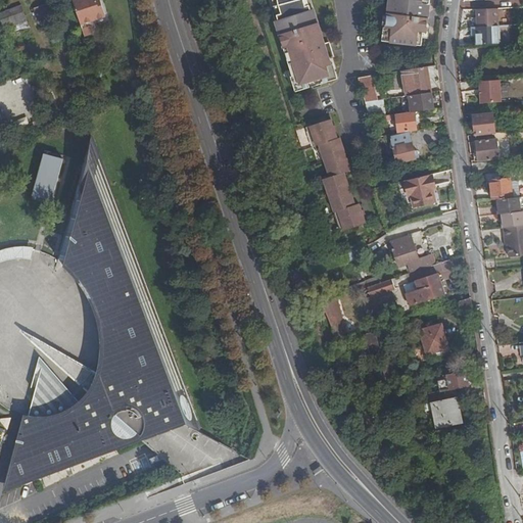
[(73,0),(81,25),(107,16),(101,0),(73,0)]
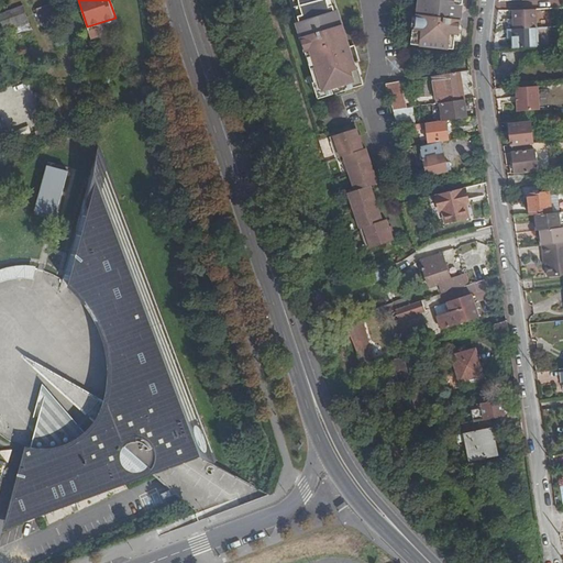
[(294,0),(295,7),(298,14),(304,13),(300,6),(299,0),(294,0)]
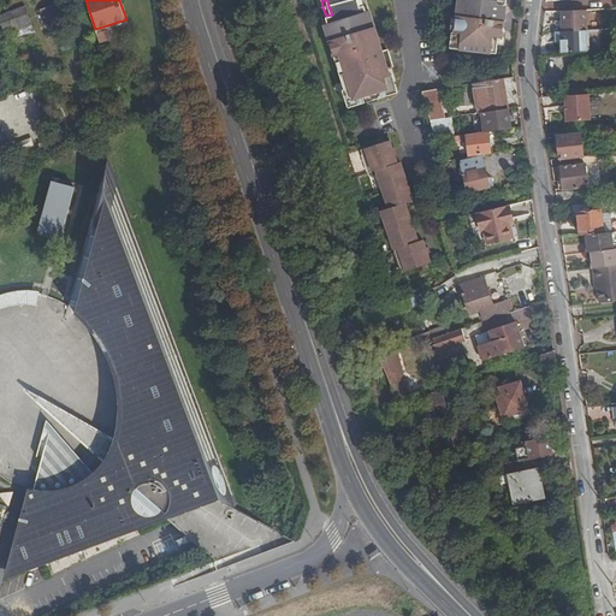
[(327,0),(329,6),(332,15),(326,16),(327,22),(324,23),(333,57),(339,54),(344,71),(338,72),(341,81),(343,89),(341,89),(343,99),(345,107),(363,102),(362,100),(361,96),(378,92),(378,95),(379,98),(396,93),(394,84),(391,75),(389,75),(386,67),(384,60),(390,58),(388,49),(381,51),(377,52),(373,37),(378,36),(369,10),(366,11),(365,5),(360,6),(357,0),(327,0)]
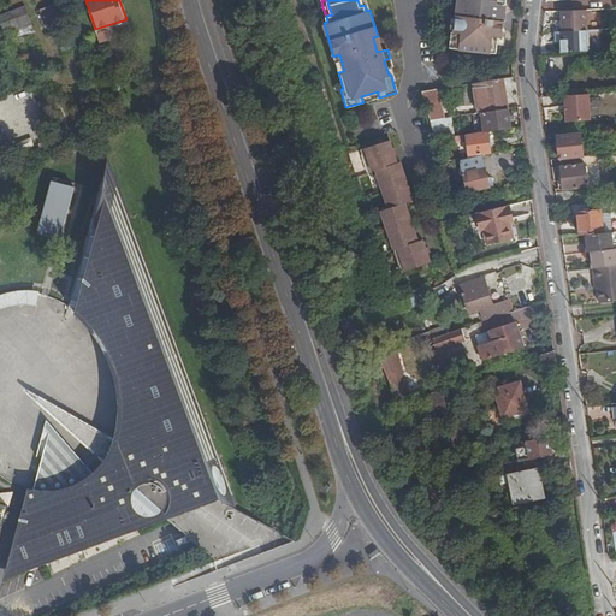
[(460,0),(456,27),(456,34),(452,34),(451,42),(450,49),(471,52),(471,48),(485,51),(485,54),(497,55),(498,40),(502,40),(507,0),(460,0)]
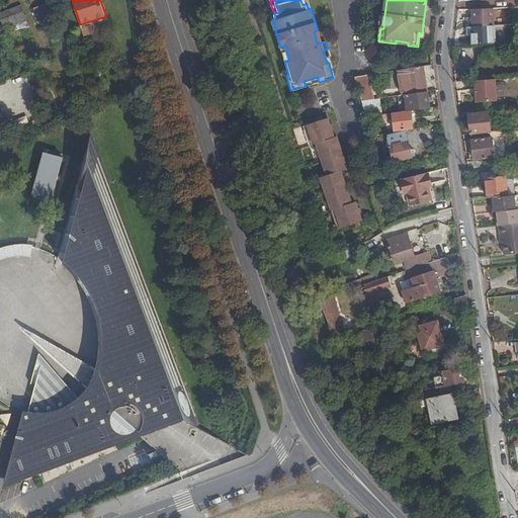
[(37,17),(51,12),(47,2),(34,6),(37,17)]
